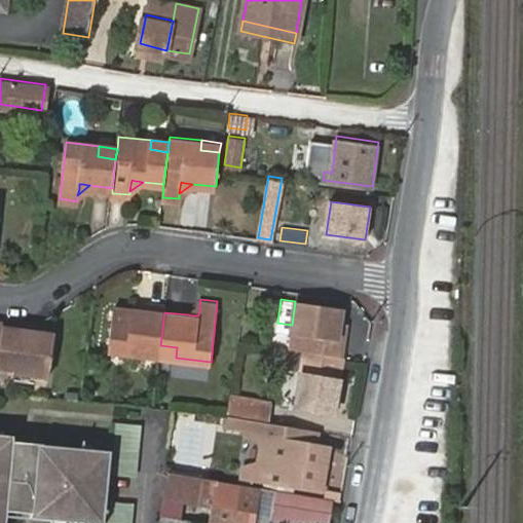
[(305,350),(339,355),(342,337),(336,336),(339,320),(340,308),(295,301),(292,325),(291,333),(307,336),(305,350)]
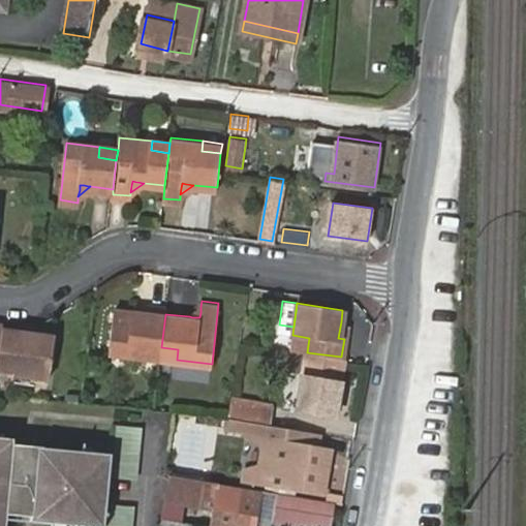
[(111,352),(160,358),(161,347),(165,314),(165,307),(150,305),(150,309),(149,314),(145,313),(138,312),(115,309),(111,352)]
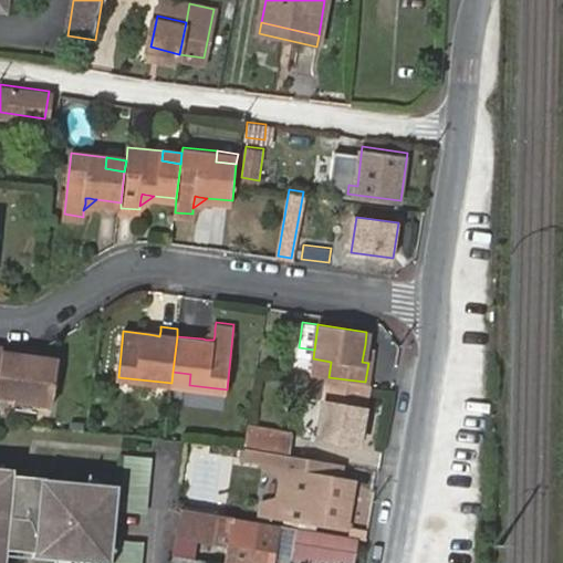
[(160,331),(160,326),(153,331),(148,334),(155,335),(159,336),(160,331)]
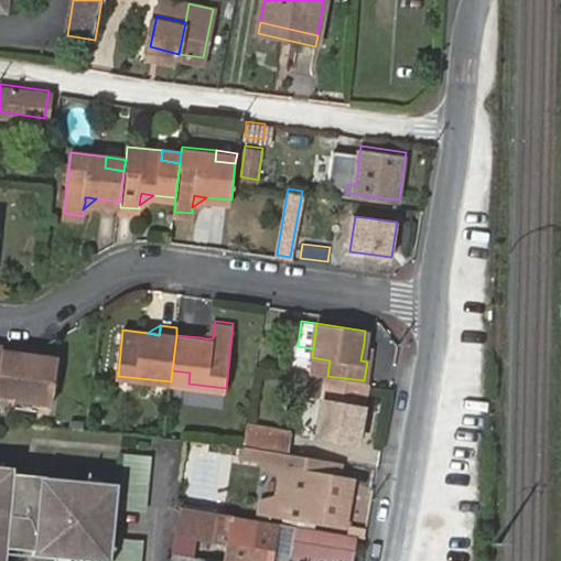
[(209,331),(202,337),(205,338),(209,338),(213,338),(214,333),(214,327),(209,331)]
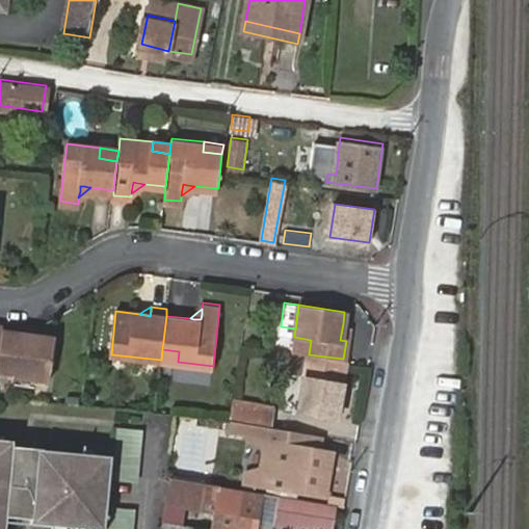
[(340,340),(346,341),(349,324),(343,323),(340,340)]
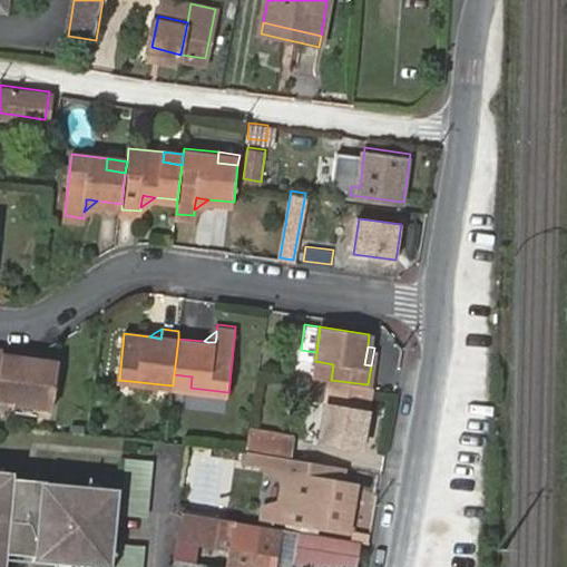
[(59,361),(3,354),(0,382),(0,394),(17,397),(17,400),(56,404),(59,361)]
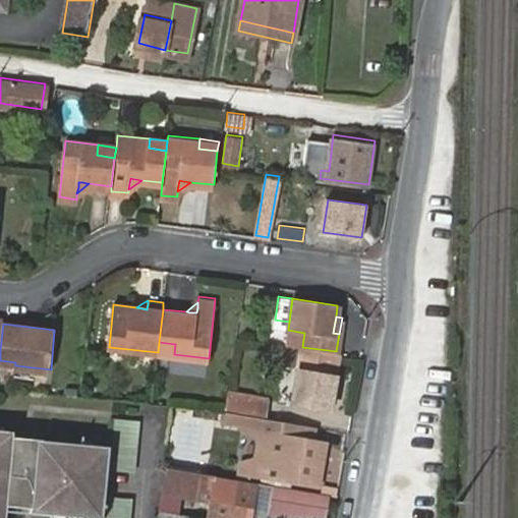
[(285,344),(302,347),(304,333),(288,330),(285,344)]
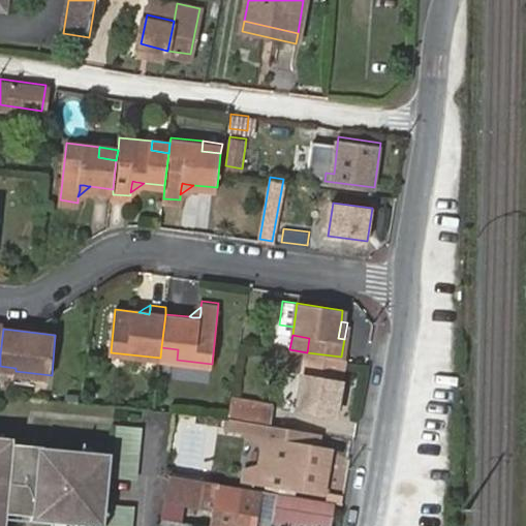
[(161,347),(160,358),(177,360),(178,349),(161,347)]
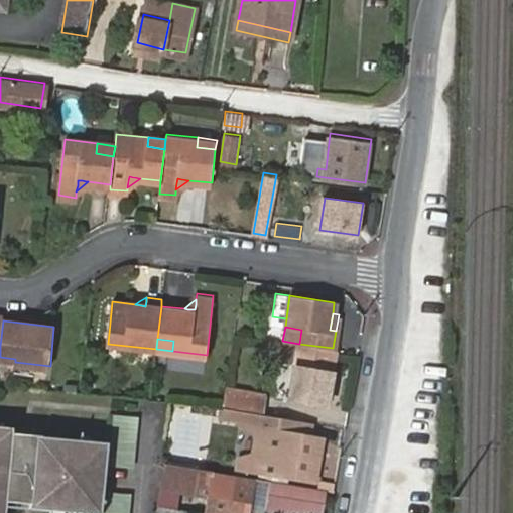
[(333,348),(299,344),(295,366),(333,371),(336,349),(333,348)]
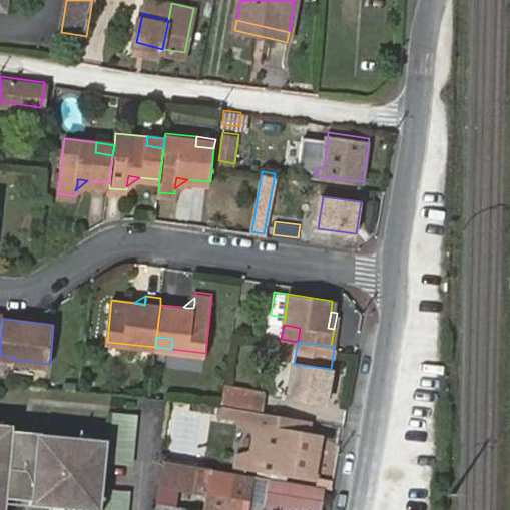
[(294,364),(290,397),(326,403),(331,369),(294,364)]
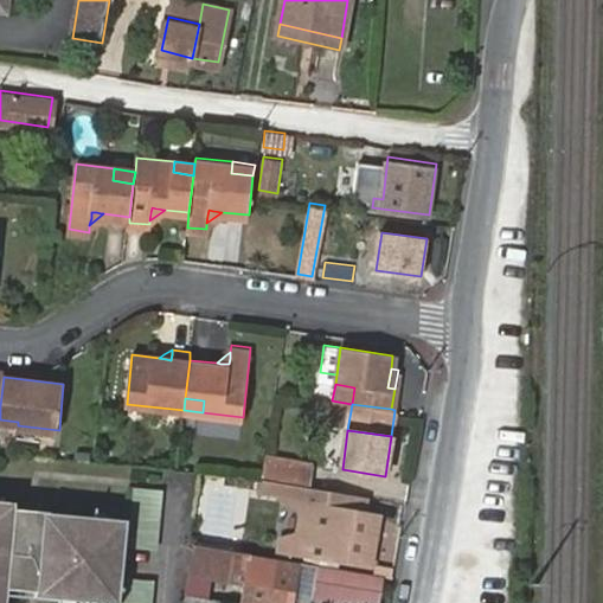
[(314,463),(267,456),(263,476),(310,482),(314,463)]
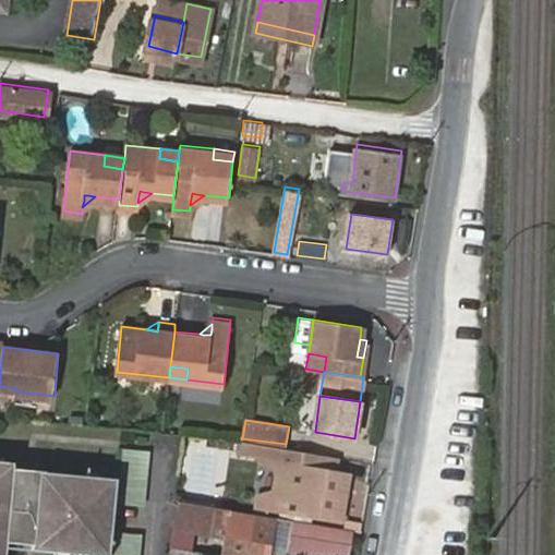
[(300,504),(305,473),(296,472),(297,465),(339,470),(341,456),(265,446),(264,462),(278,465),(275,490),(261,492),(260,504),(265,507),(290,511),(291,503),(300,504)]
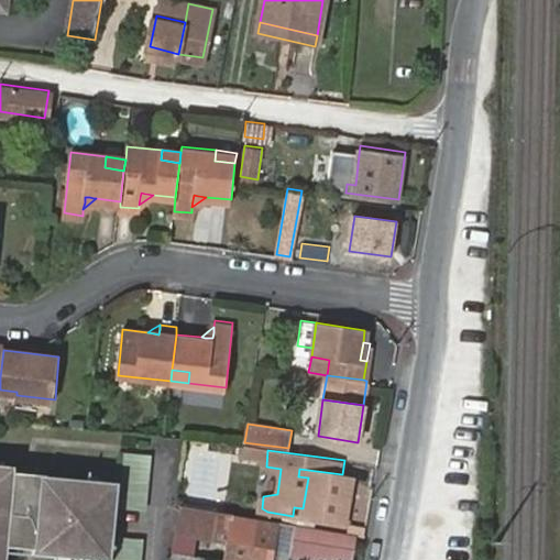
[(129,454),(123,509),(150,512),(154,459),(129,454)]
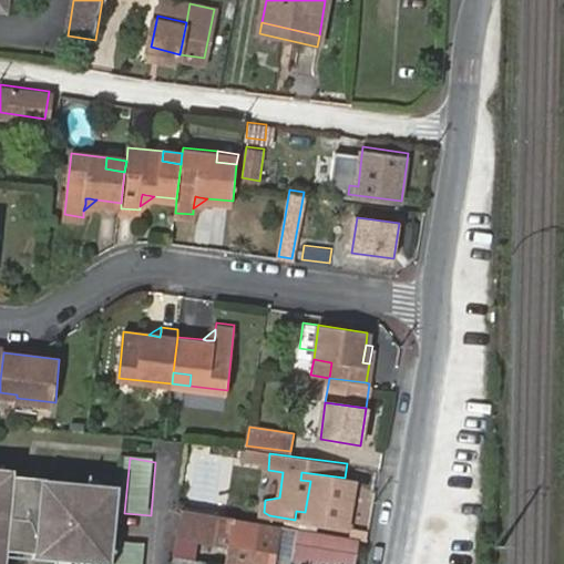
[(0,464),(0,475),(9,477),(10,467),(0,464)]
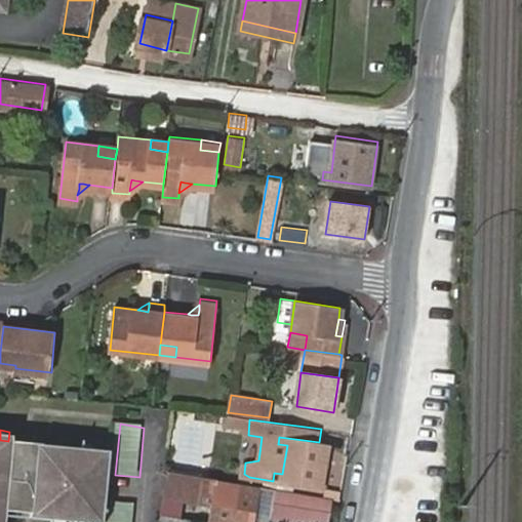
[(287,445),(282,474),(274,473),(273,481),(321,488),(327,443),(319,442),(279,437),(278,444),(287,445)]
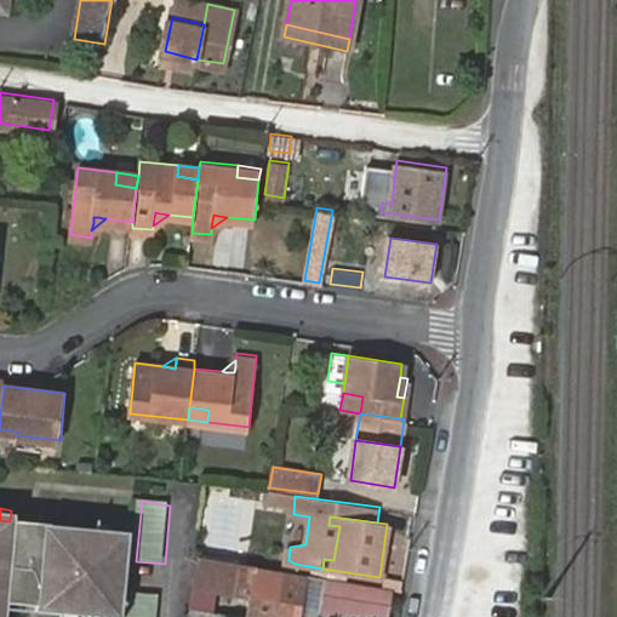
[(0,616),(0,603),(5,603),(9,604),(23,605),(26,583),(43,584),(40,607),(40,611),(64,613),(85,615),(95,616),(96,613),(97,603),(107,604),(110,604),(114,605),(127,606),(132,546),(119,544),(116,544),(112,543),(102,543),(103,530),(10,521),(0,520),(0,616)]
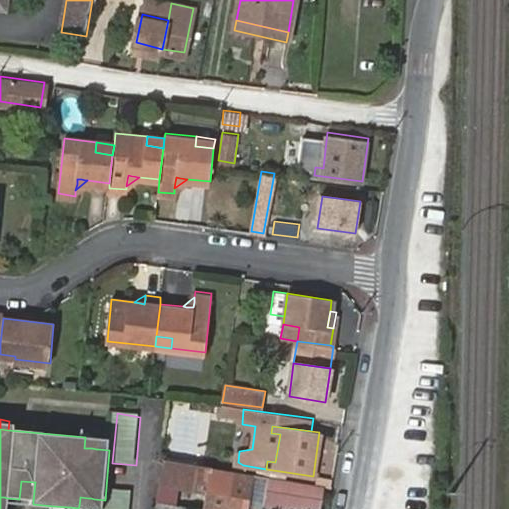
[(86,432),(85,437),(84,448),(92,448),(96,449),(98,449),(97,444),(96,441),(95,437),(92,435),(89,433),(86,432)]
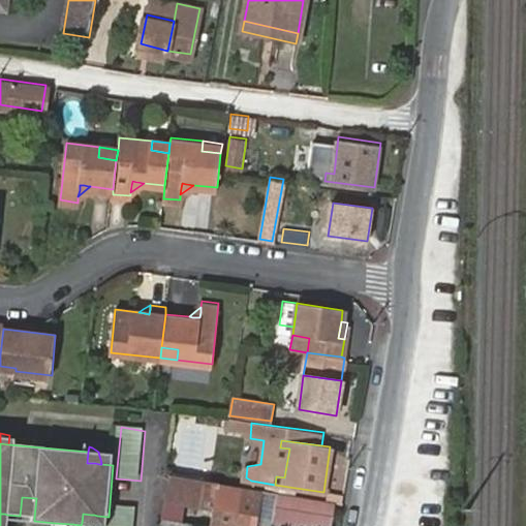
[(220,482),(175,475),(164,525),(194,525),(195,519),(177,516),(181,490),(206,494),(206,505),(218,507),(215,525),(254,525),(261,491),(219,486),(220,482)]
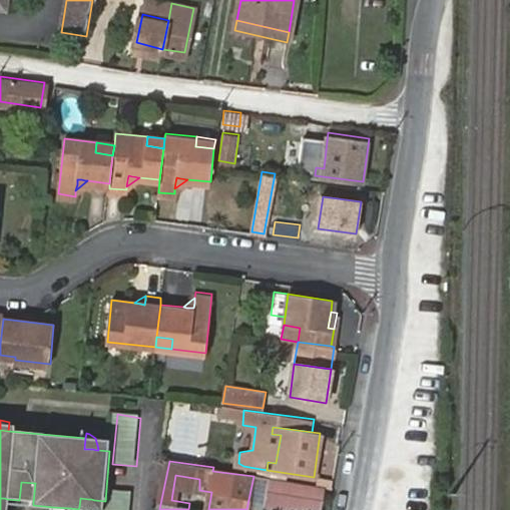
[(289,509),(320,509),(326,484),(272,476),(268,506),(289,509)]
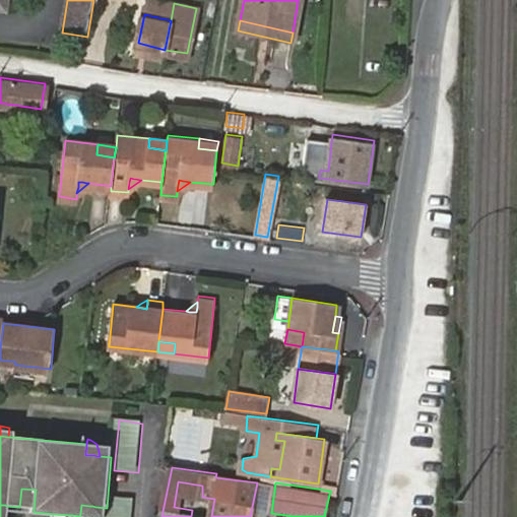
[(25,508),(34,509),(36,490),(21,489),(19,507),(25,508)]
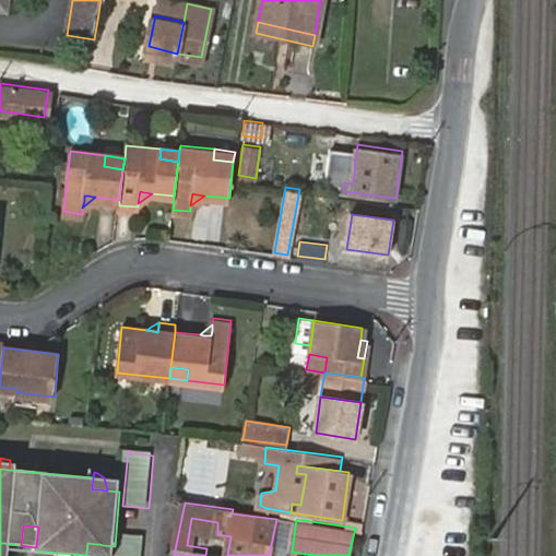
[(120,535),(117,555),(143,555),(145,539),(120,535)]
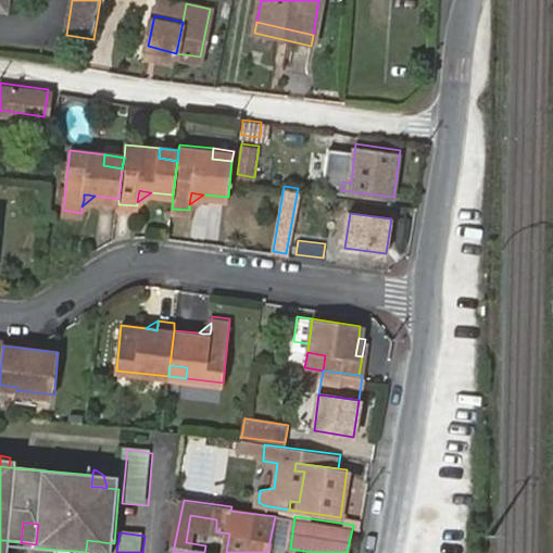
[(101,545),(102,542),(99,541),(96,541),(87,540),(86,550),(85,552),(93,552),(97,551),(99,549),(101,545)]
